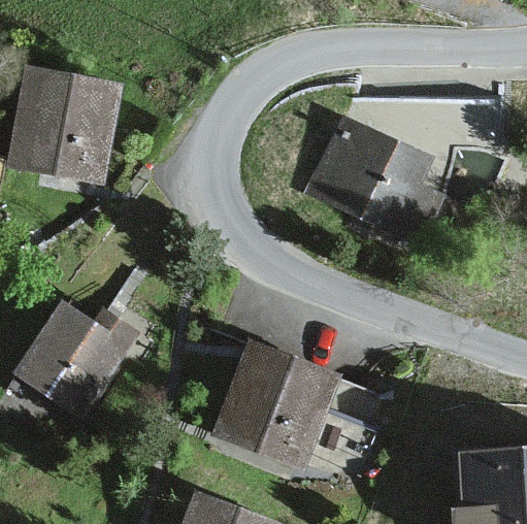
[(123,83),(24,65),(5,167),(105,185),(123,83)]
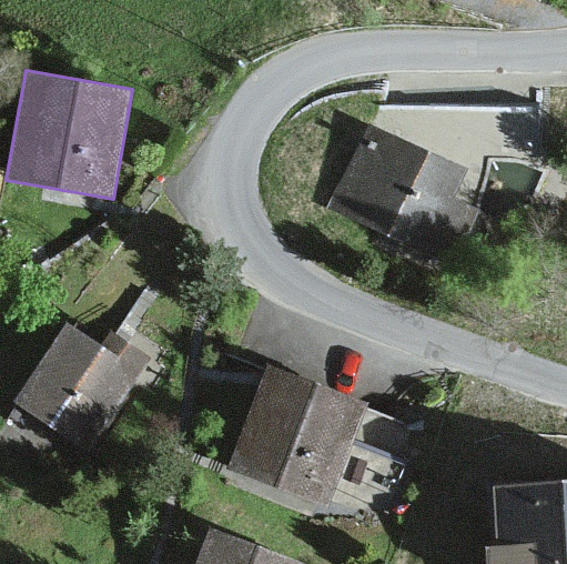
[(469,167),(370,121),(331,204),(453,261),(477,208),(455,198),(469,167)]
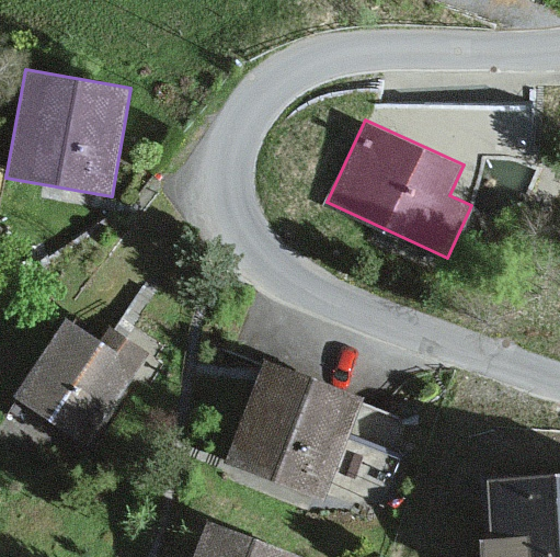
[(100,341),(65,318),(13,396),(89,445),(150,353),(110,326),(100,341)]
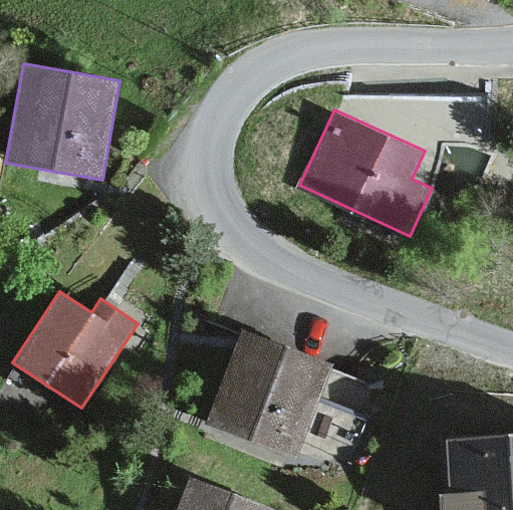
[(331,364),(240,329),(204,424),(296,458),(331,364)]
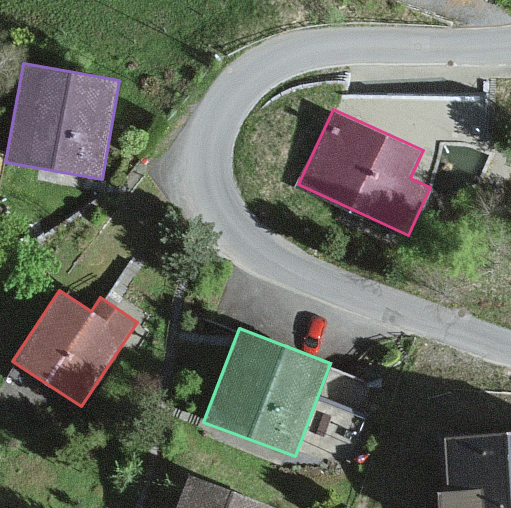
[(277,507),(188,474),(175,507),(277,507)]
